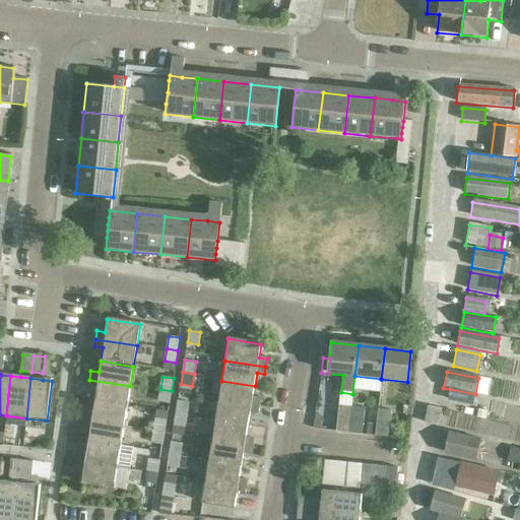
[(130,386),(89,380),(87,386),(95,388),(93,400),(127,406),(130,386)]
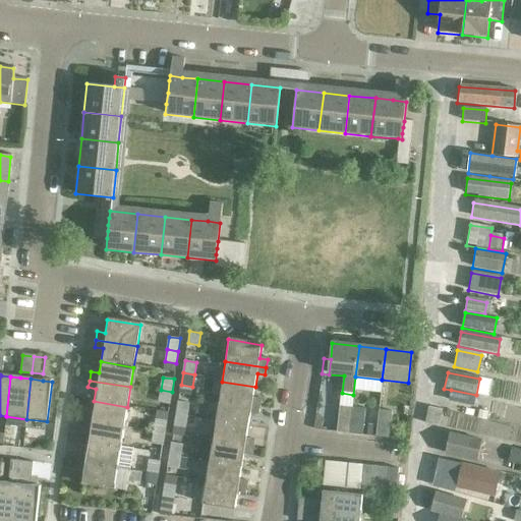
[(222,382),(218,402),(259,408),(261,400),(253,399),(255,387),(222,382)]
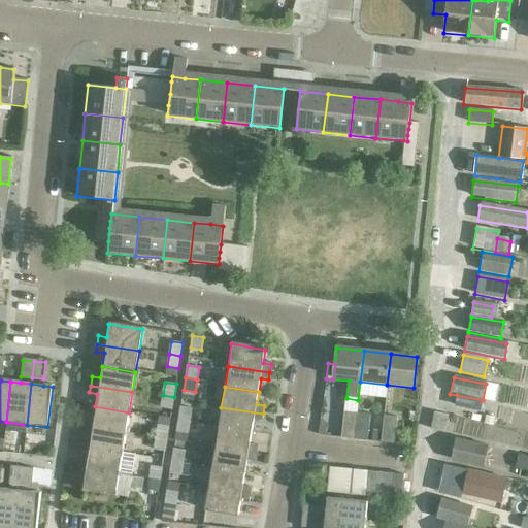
[(174,397),(163,395),(161,407),(172,409),(174,397)]
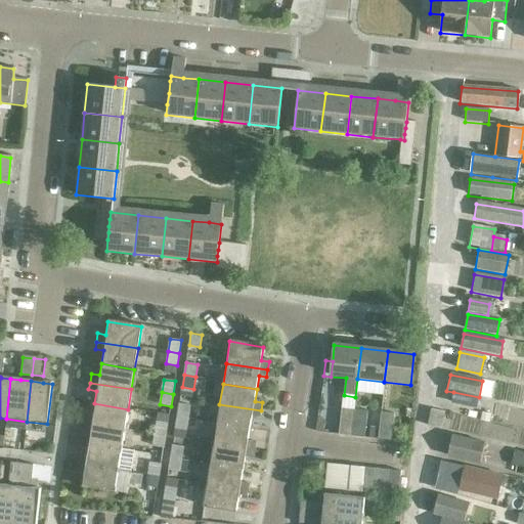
[(478,398),(453,393),(451,404),(476,409),(478,398)]
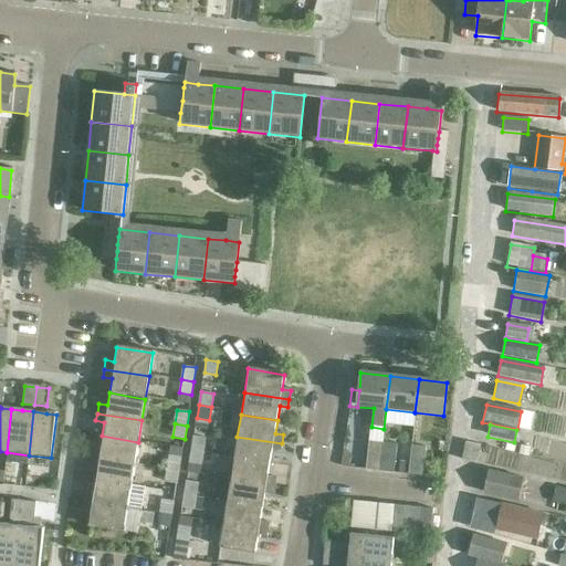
[(138,442),(102,436),(100,449),(92,448),(90,457),(135,464),(138,442)]
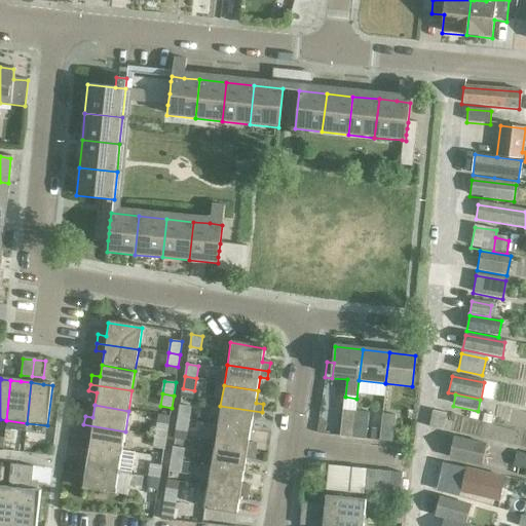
[(178,418),(189,419),(191,407),(180,405),(178,418)]
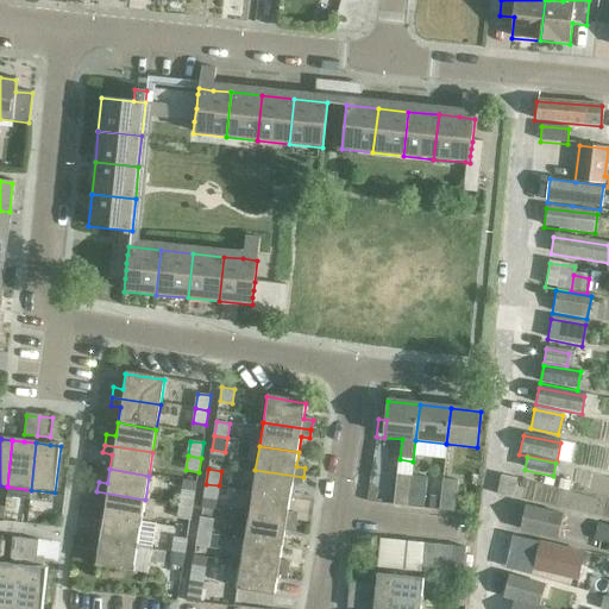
[(255,470),(251,494),(290,500),(293,484),(302,485),(303,477),(255,470)]
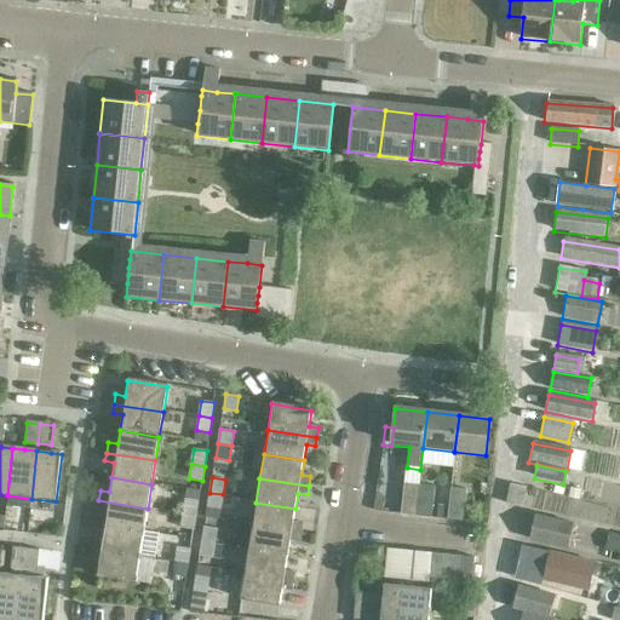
[(419,487),(403,486),(400,516),(415,517),(419,487)]
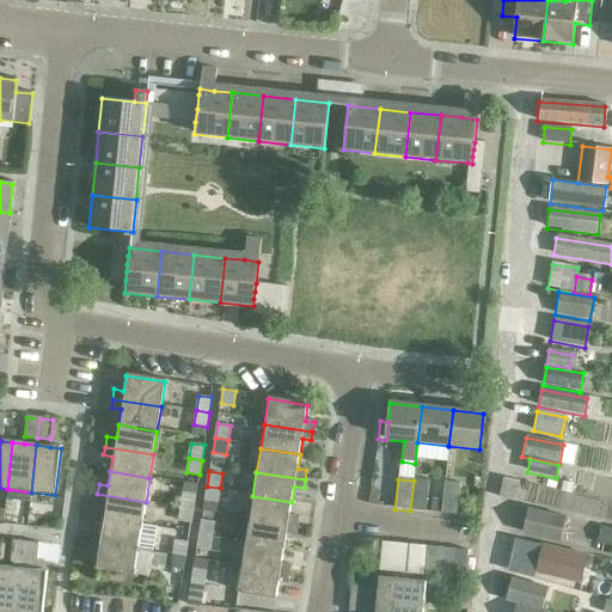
[(514,502),(519,484),(519,482),(503,479),(500,499),(514,502)]
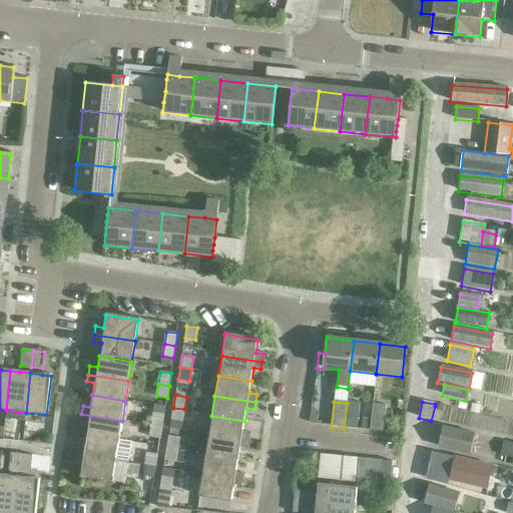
[(360,404),(347,403),(344,428),(357,430),(360,404)]
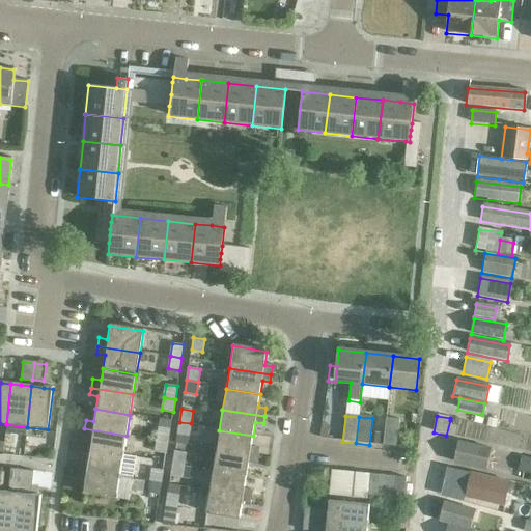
[(487,418),(486,427),(495,428),(497,420),(487,418)]
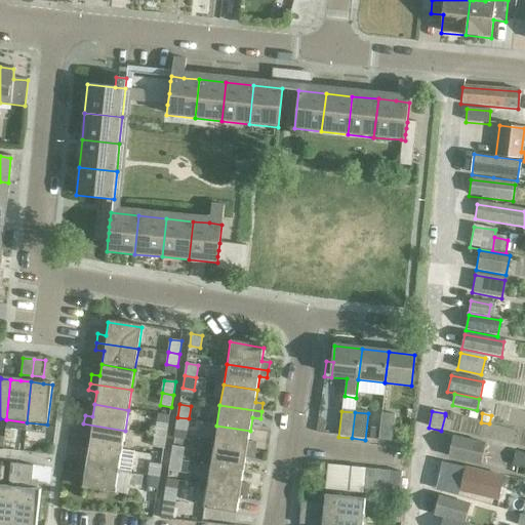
[(381,415),(378,441),(391,443),(394,416),(381,415)]
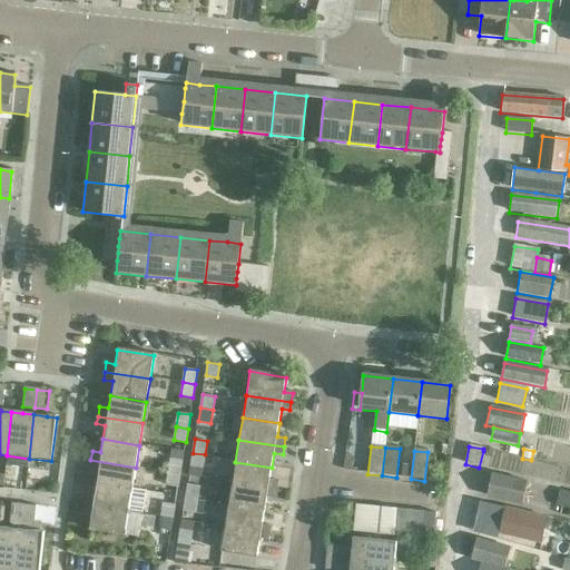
[(205,454),(193,453),(190,467),(203,469),(205,454)]
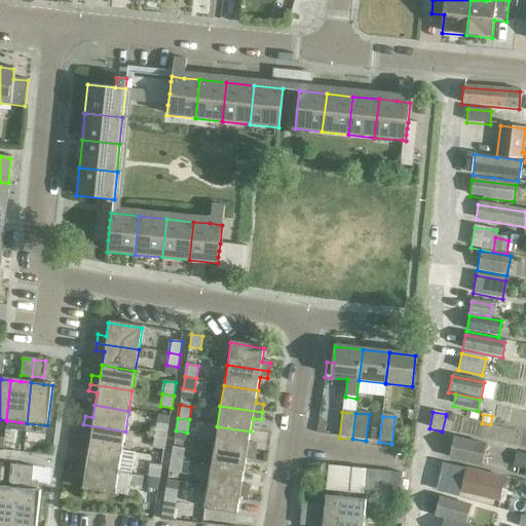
[(157,422),(155,436),(166,437),(168,424),(157,422)]
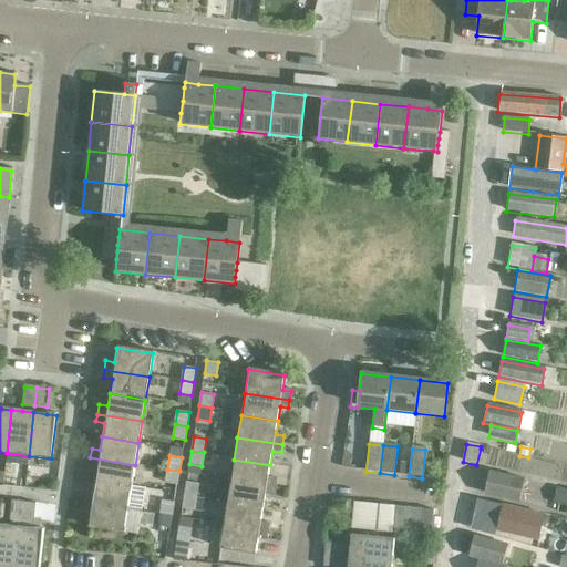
[(135,465),(90,457),(89,466),(98,467),(95,482),(132,488),(135,465)]
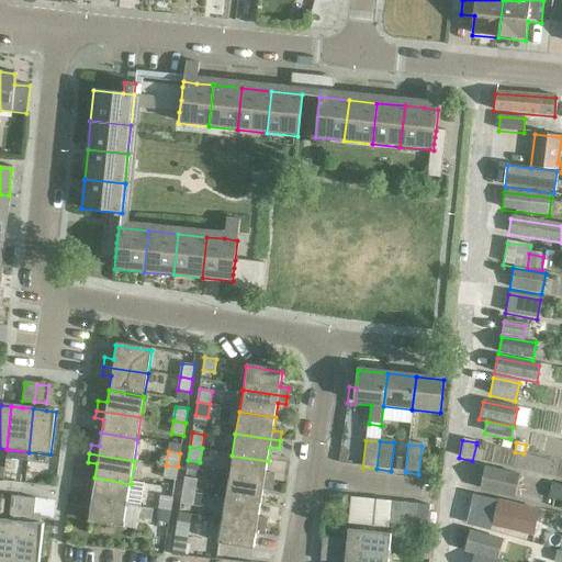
[(268,461),(232,456),(228,478),(272,485),(274,475),(266,474),(268,461)]
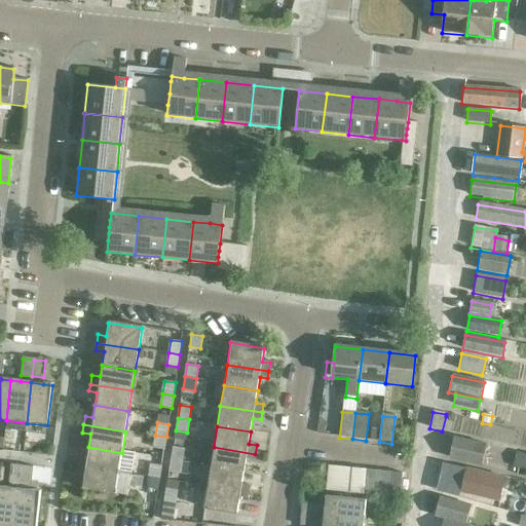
[(166,437),(155,436),(153,448),(164,450),(166,437)]
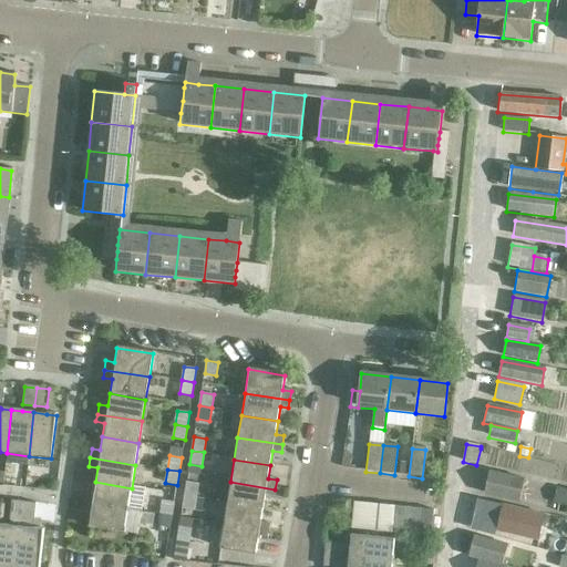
[(519,503),(525,481),(490,472),(484,495),(519,503)]
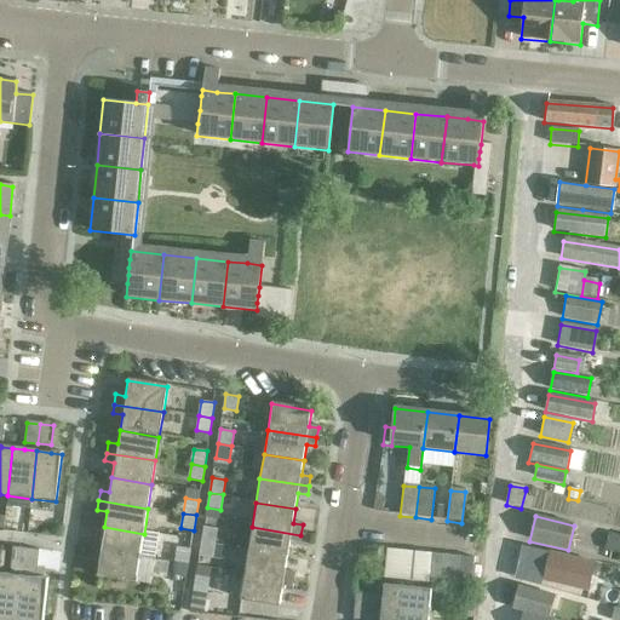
[(92,540),(91,550),(139,558),(153,561),(156,535),(144,534),(104,527),(102,541),(92,540)]
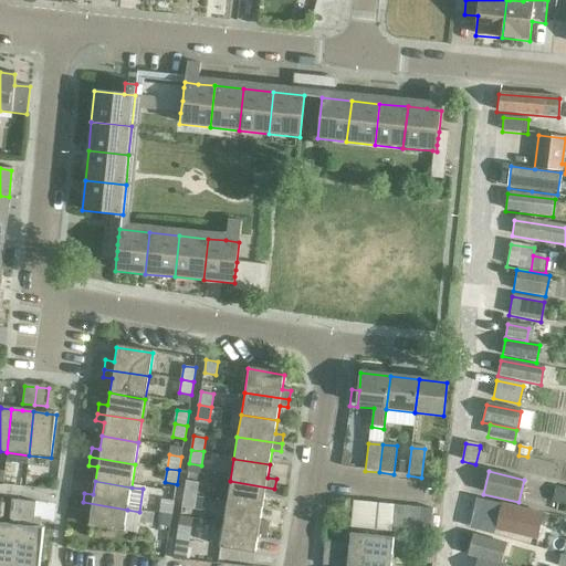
[(185,494),(197,496),(199,482),(187,481),(185,494)]
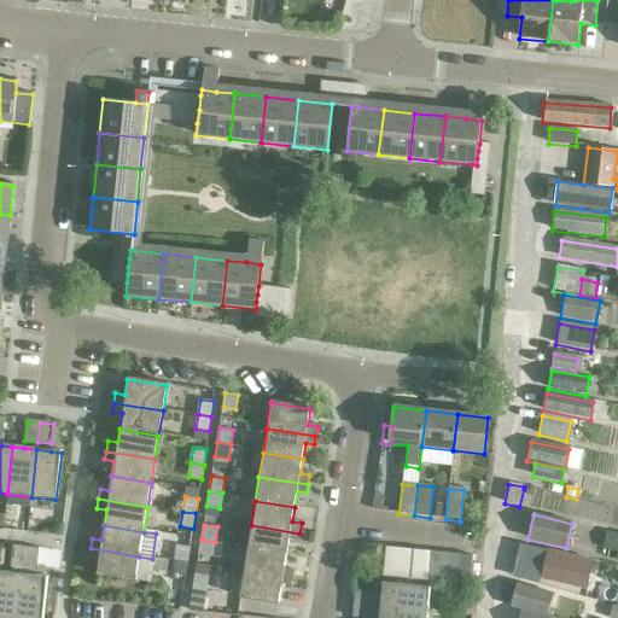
[(251,525),(248,549),(286,555),(290,540),(298,541),(299,534),(251,525)]
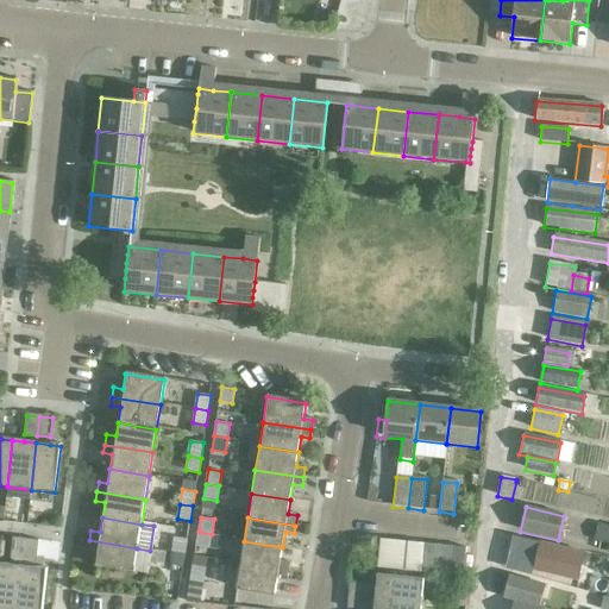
[(608,526),(597,523),(594,540),(608,544),(608,526)]
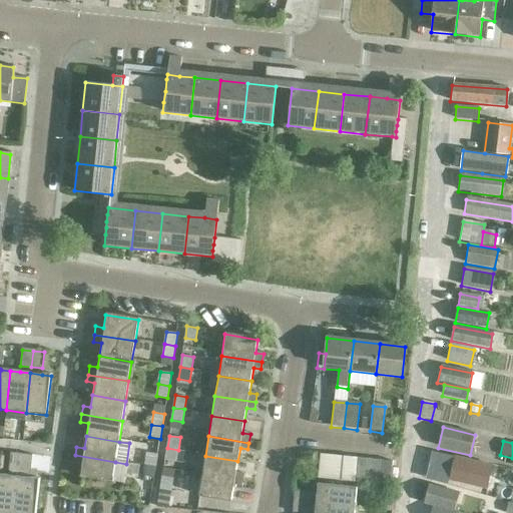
[(178,450),(167,448),(165,460),(176,462),(177,457),(178,450)]
